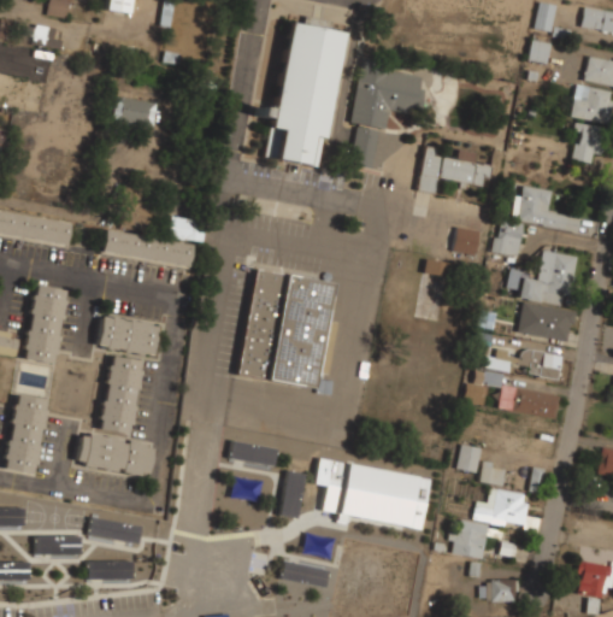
[(49,0),(48,15),(71,17),(72,0),(49,0)]
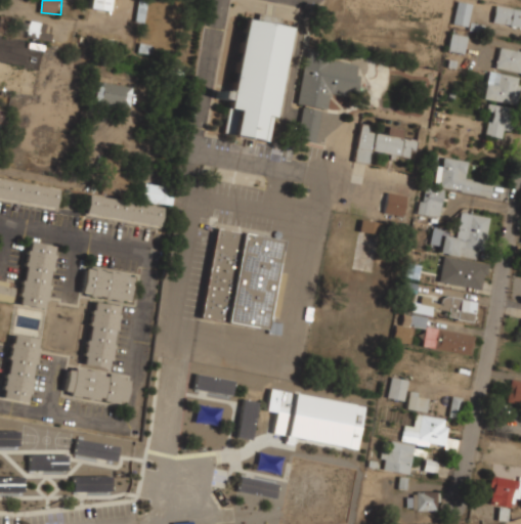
[(112,0),(92,0),(91,8),(112,10),(112,0)]
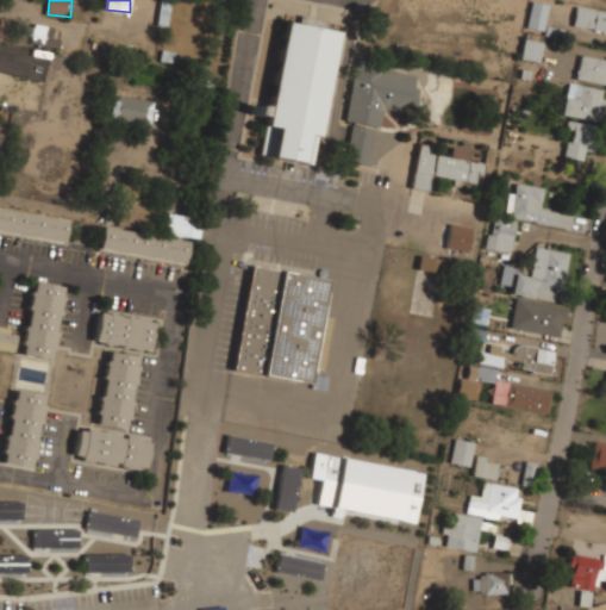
[(545,31),(551,5),(535,1),(529,27),(545,31)]
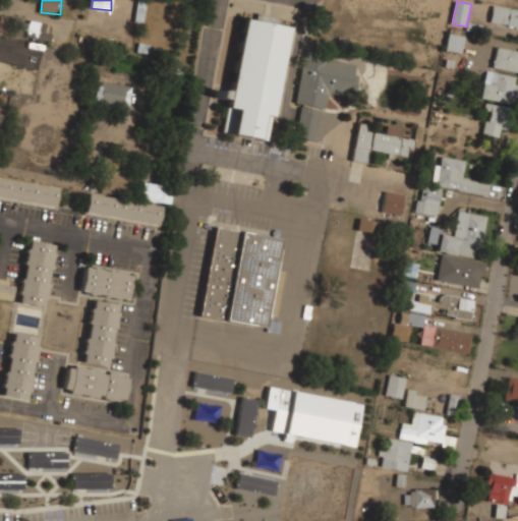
[(492,21),(517,25),(517,9),(495,5),(492,21)]
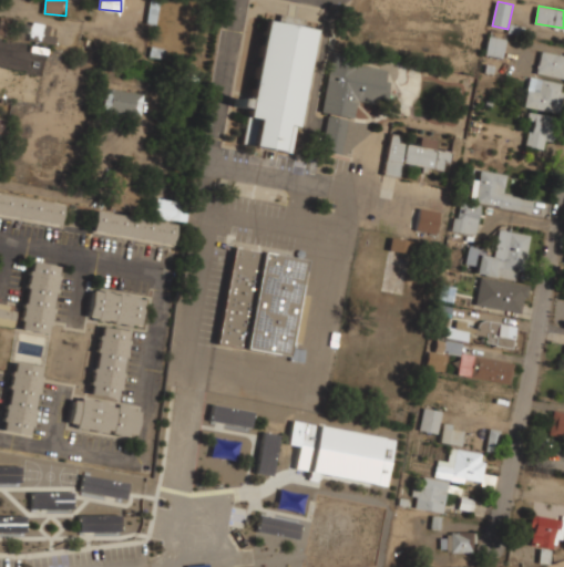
[(267,19),(253,95),(242,94),(239,103),(250,104),(243,143),(295,153),(319,30),(305,27),(307,19),(280,13),(278,21),(267,19)]
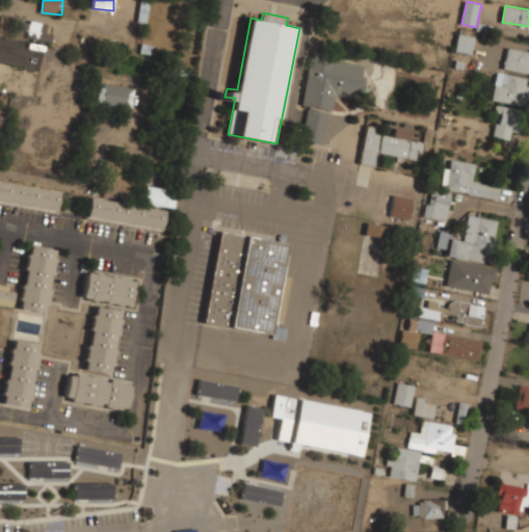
[(48,33),(49,23),(31,22),(29,38),(54,42),(55,33),(48,33)]
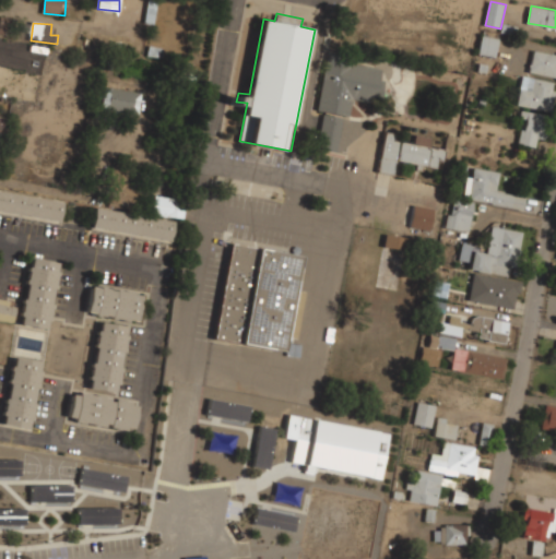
[(497,57),(500,38),(483,35),(480,54),(497,57)]
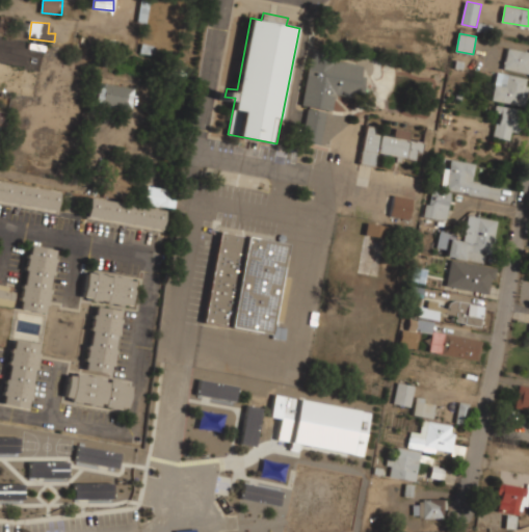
[(528,51),(509,47),(505,69),(528,73),(528,51)]
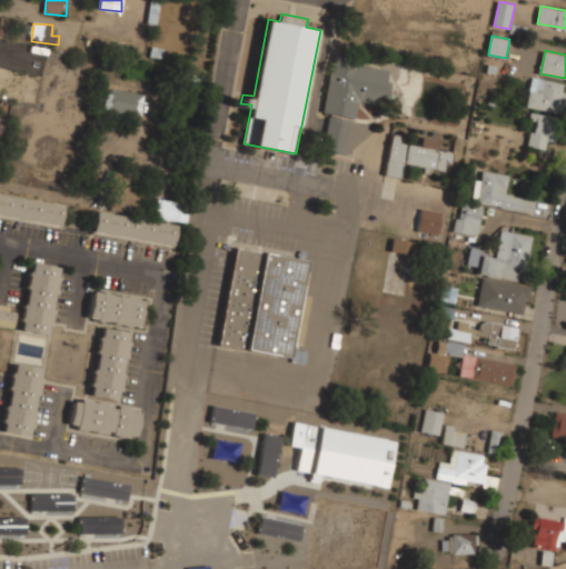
[(357,117),(324,111),(335,52),(364,58),(363,65),(390,69),(388,81),(393,82),(390,93),(387,93),(385,103),(360,99),(357,117)]
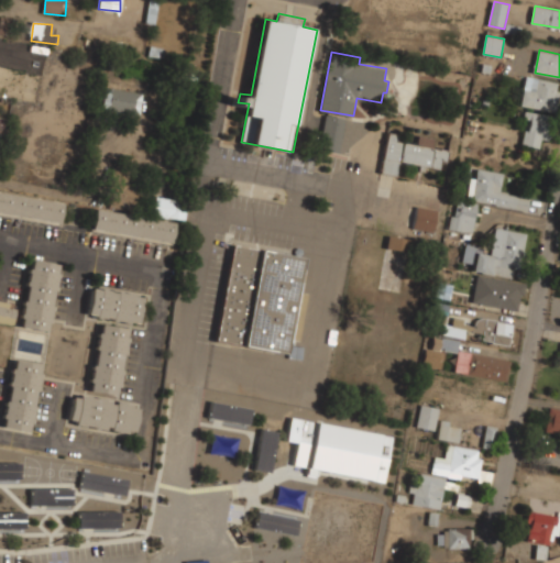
[(523,107),(557,111),(559,97),(559,83),(527,77),(523,107)]
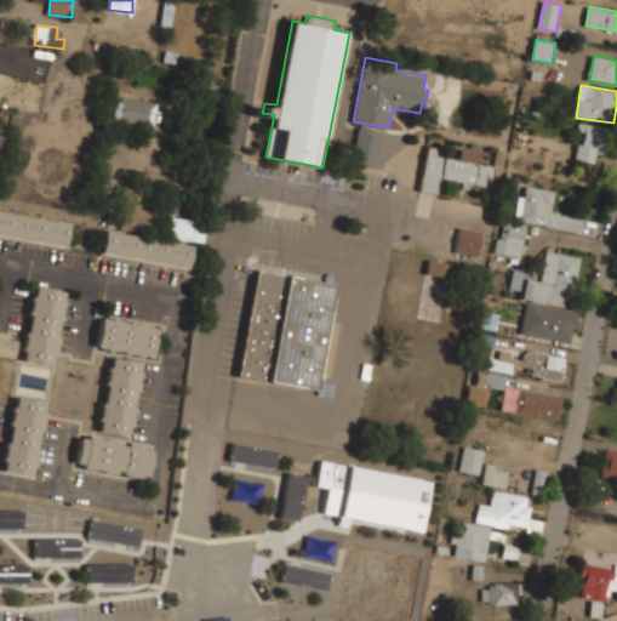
[(115,123),(156,125),(158,101),(116,98),(115,123)]
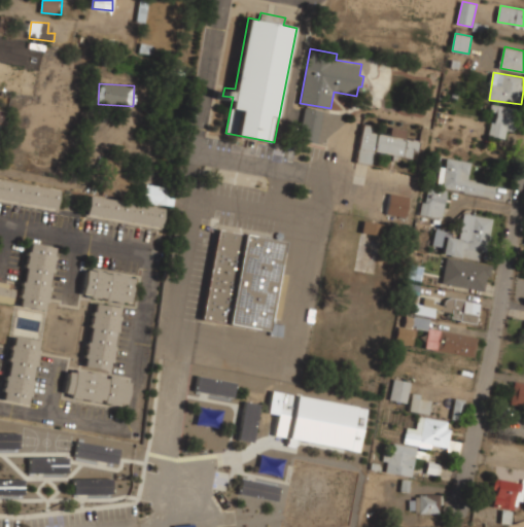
[(507,138),(508,131),(517,131),(519,108),(494,106),(493,123),(491,123),(490,136),(507,138)]
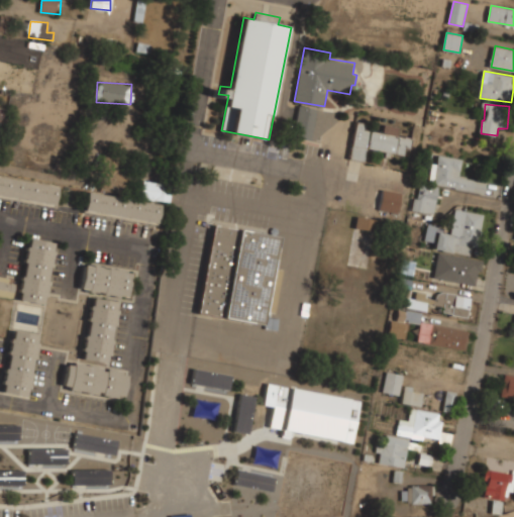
[(312,140),(293,136),(300,105),(318,108),(312,140)]
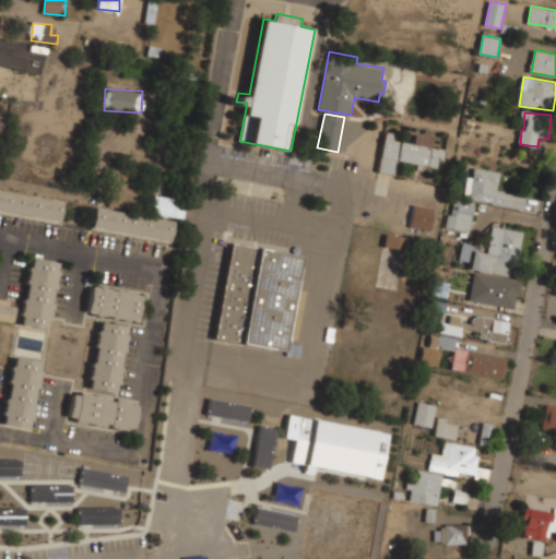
[(395,175),(378,171),(387,132),(397,133),(395,140),(415,144),(416,133),(434,137),(432,147),(446,151),(445,161),(439,159),(438,167),(398,159),(395,175)]
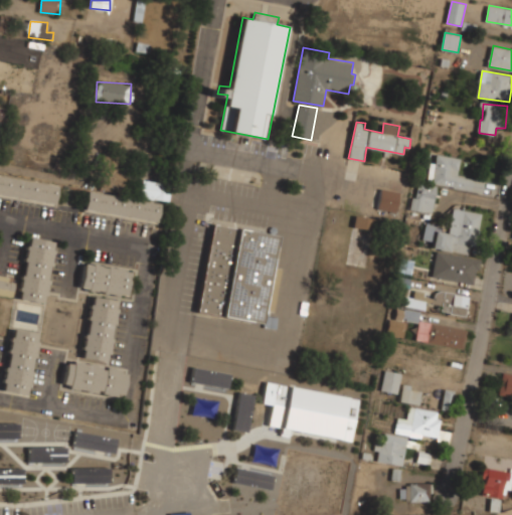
[(129,161),(108,155),(99,182),(120,189),(129,161)]
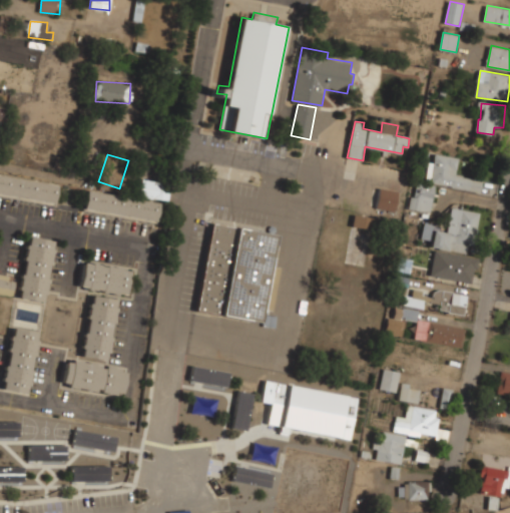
[(426,183),(482,191),(483,179),(457,176),(460,157),(436,154),(435,162),(429,162),(426,183)]
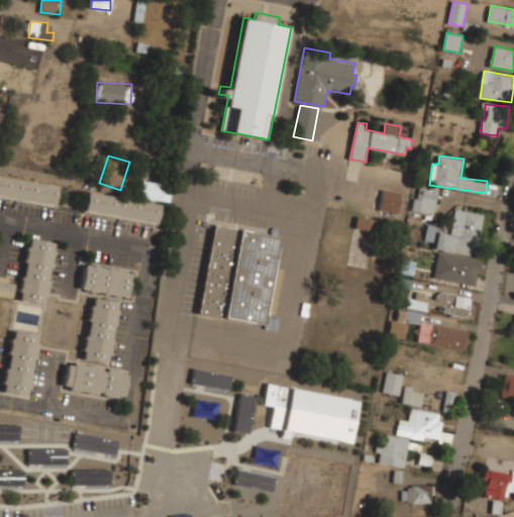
[(0,197),(57,205),(59,185),(0,177),(0,197)]
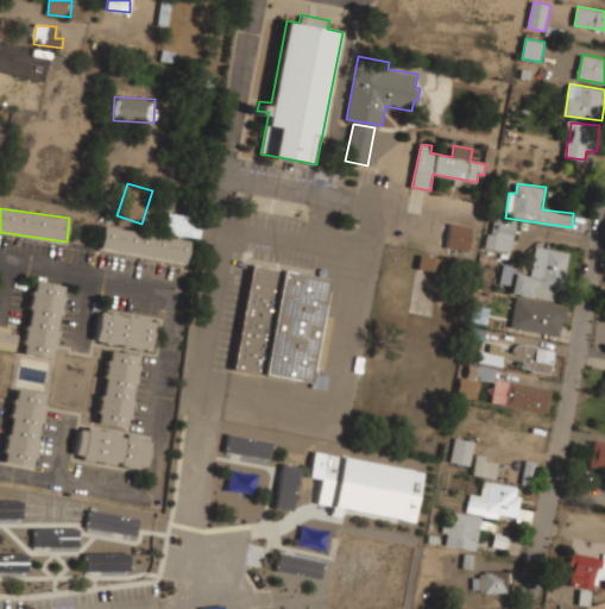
[(202,237),(203,217),(169,215),(168,236),(202,237)]
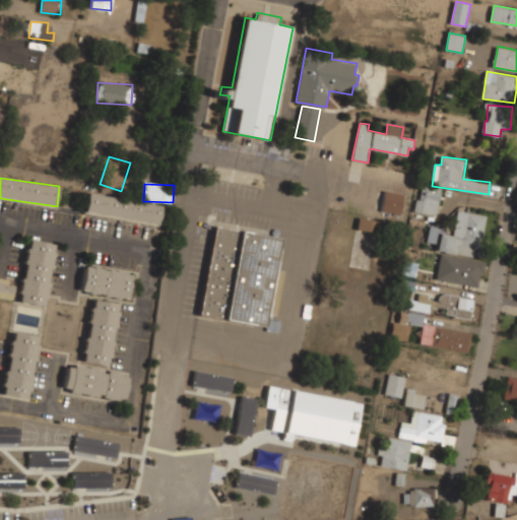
[(414,212),(438,216),(442,188),(424,185),(422,200),(417,199),(414,212)]
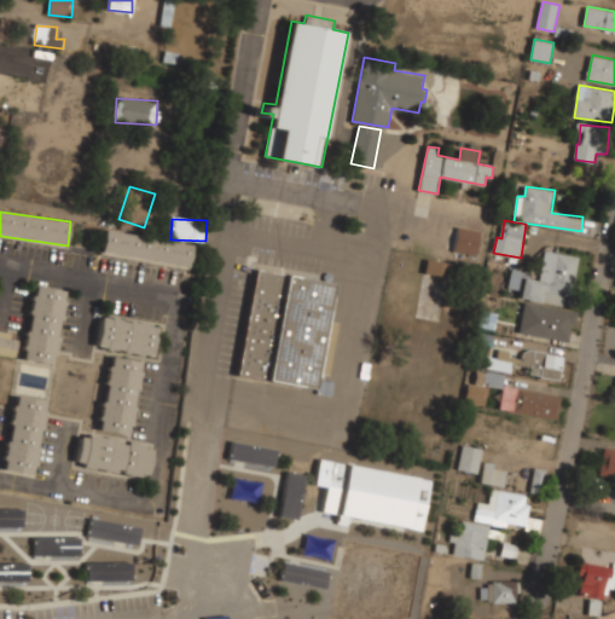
[(482,231),(477,255),(454,250),(459,226),(482,231)]
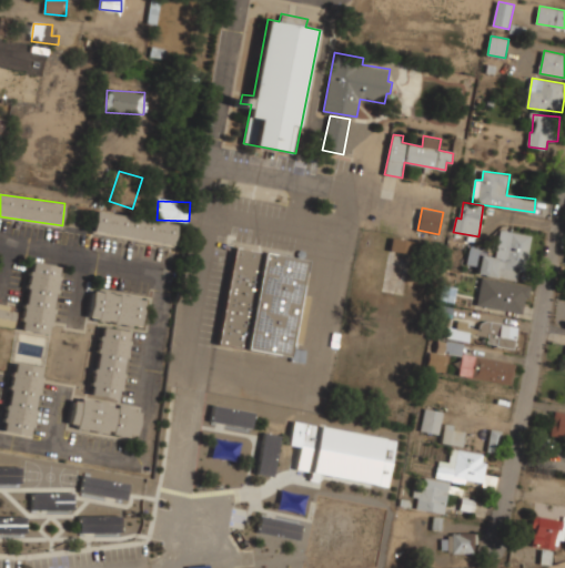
[(174,245),(179,224),(98,211),(94,232),(174,245)]
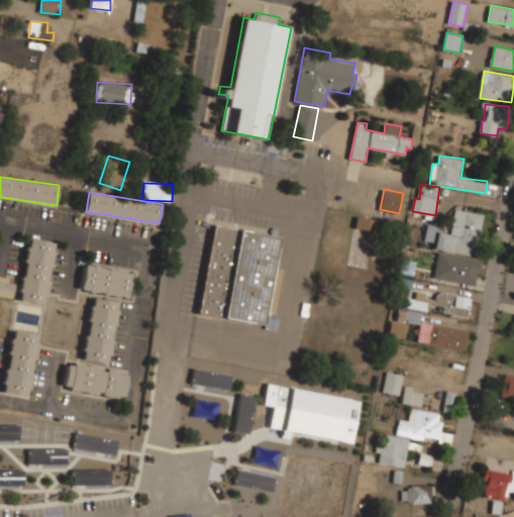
[(435,250),(477,255),(482,213),(455,210),(452,234),(438,232),(435,250)]
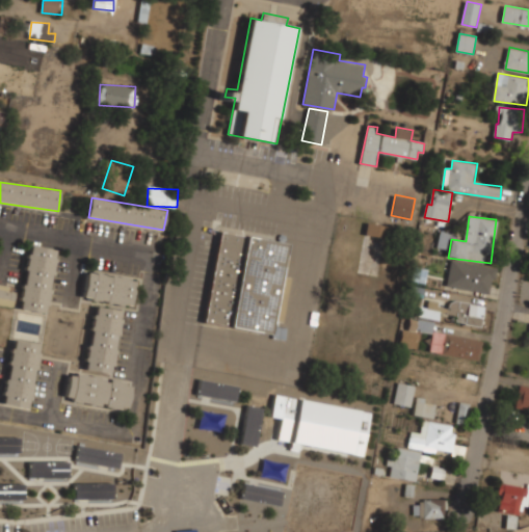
[(367,235),(388,238),(390,227),(369,222),(367,235)]
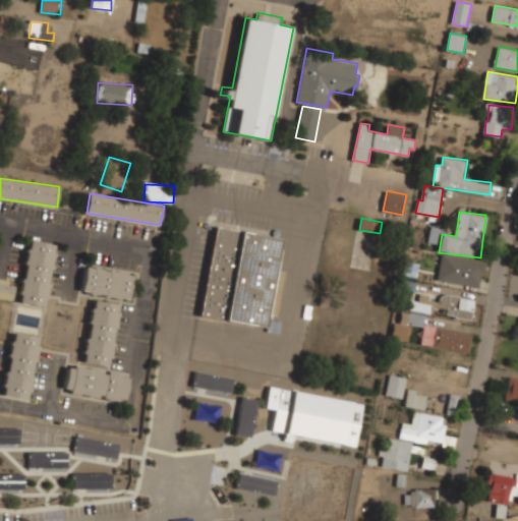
[(266,329),(199,316),(217,226),(283,238),(266,329)]
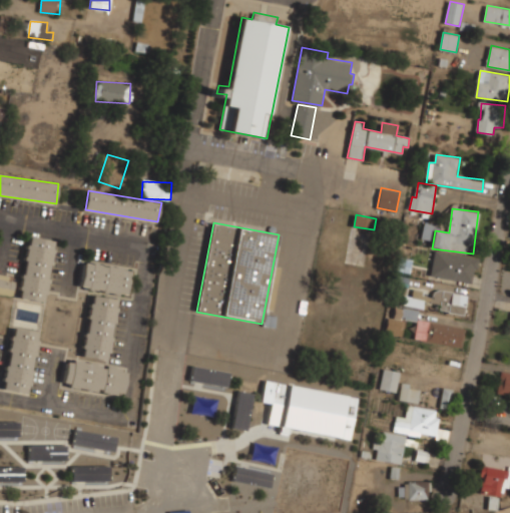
[(435,223),(425,222),(423,239),(433,240),(435,223)]
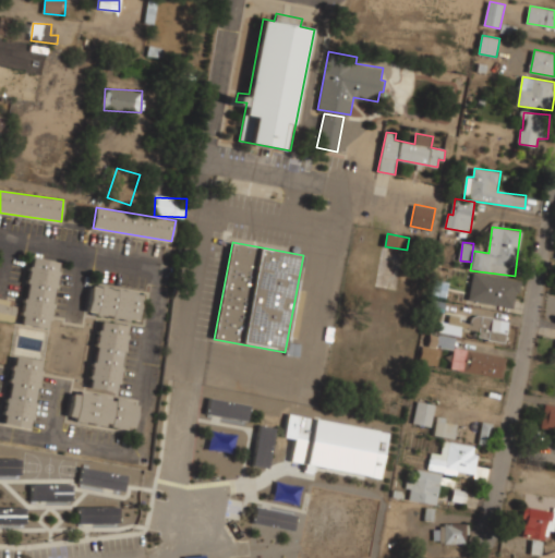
[(61,263),(33,257),(21,325),(50,330),(61,263)]
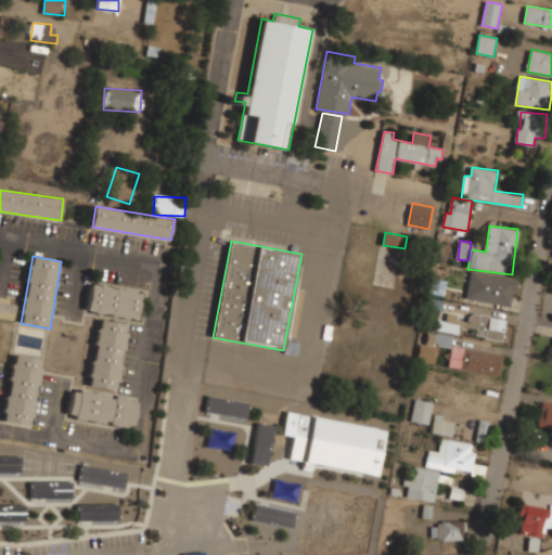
[(469,299),(514,306),(517,278),(472,272),(469,299)]
